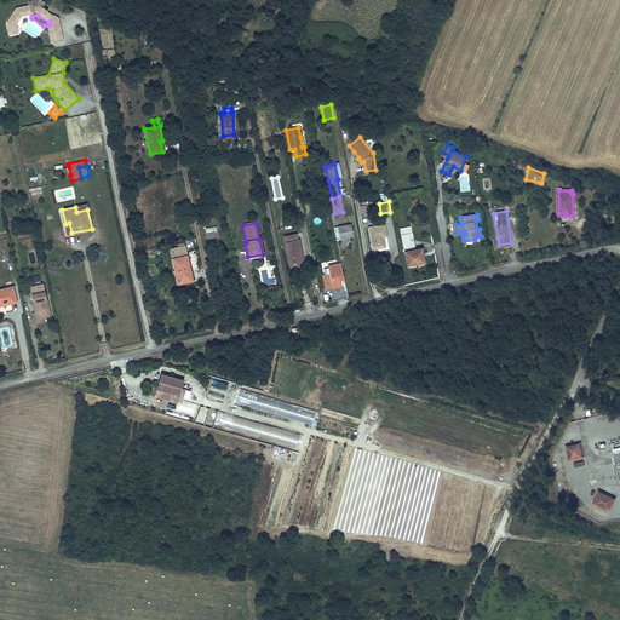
[(388,236),(385,224),(369,228),(373,250),(385,247),(384,239),(383,239),(382,237),(384,237),(388,236)]
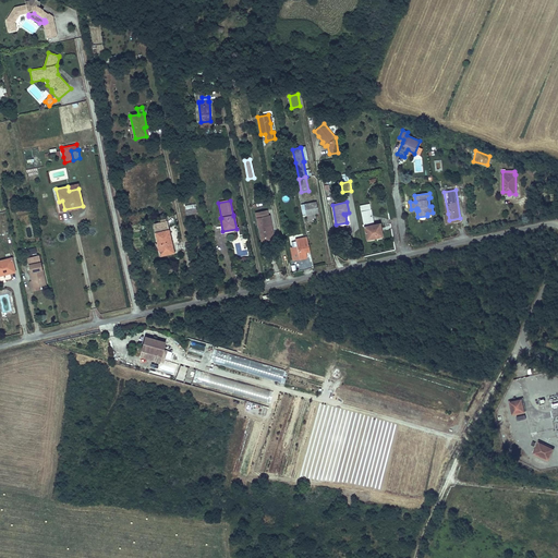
[(313,214),(311,203),(304,204),(306,214),(306,216),(313,214)]
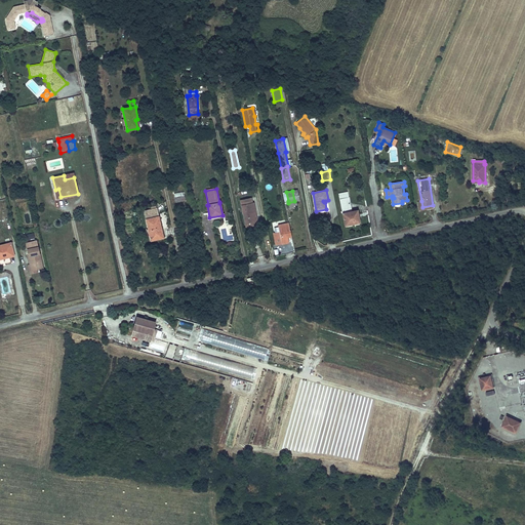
[(185,201),(184,192),(174,194),(175,202),(185,201)]
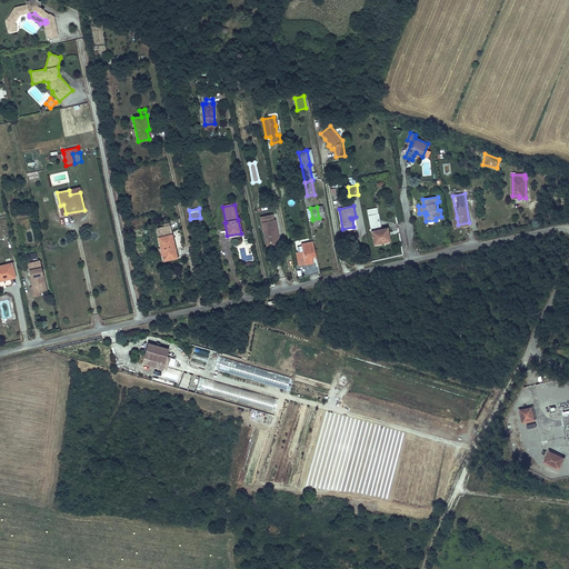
[(381,229),(378,213),(377,210),(377,208),(373,208),(375,211),(368,212),(373,243),(390,241),(387,228),(381,229)]
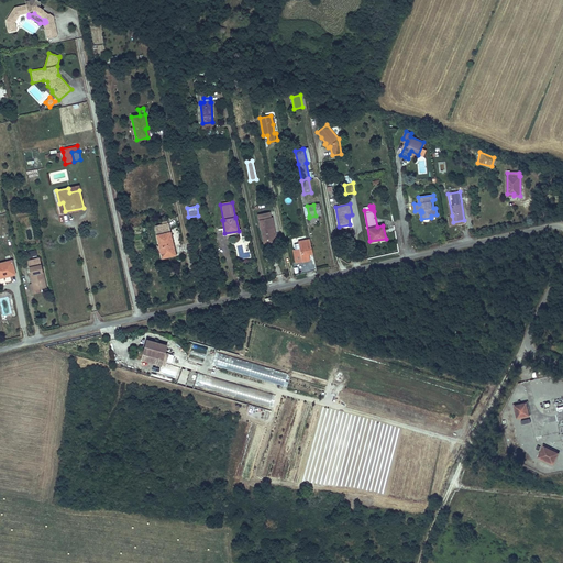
[(274,227),(272,218),(271,218),(269,212),(258,214),(263,239),(273,238),(271,228),(274,227)]
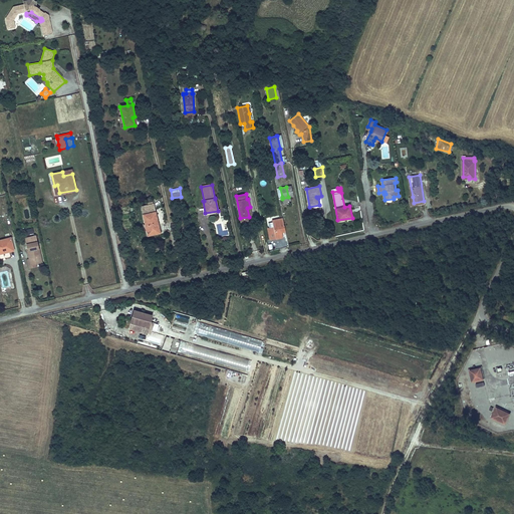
[(424,204),(424,201),(414,203),(413,197),(410,198),(411,207),(424,204)]
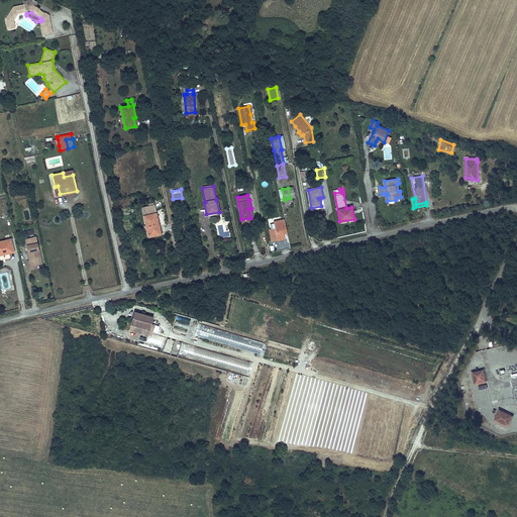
[(159,226),(156,213),(154,205),(153,205),(148,206),(142,208),(144,216),(143,216),(146,226),(147,230),(145,230),(146,232),(147,232),(148,237),(160,234),(158,226),(159,226)]
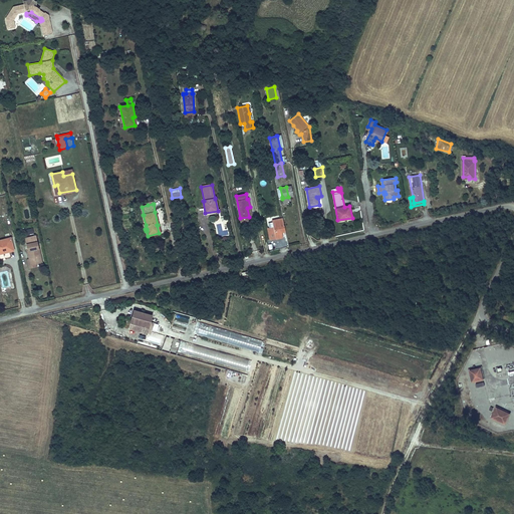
[(251,219),(251,218),(252,218),(252,217),(252,216),(250,207),(247,208),(249,217),(240,218),(241,222),(248,221),(249,221),(249,220),(250,220),(251,220),(251,219)]
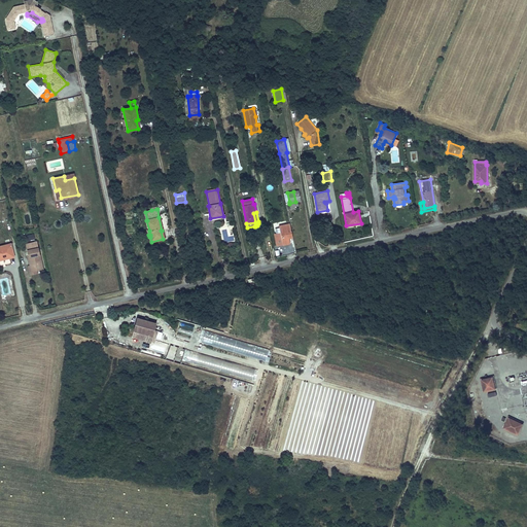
[(292,236),(290,224),(282,225),(283,227),(279,229),(280,233),(275,234),(277,246),(282,245),(290,243),(289,238),(288,236),(292,236)]
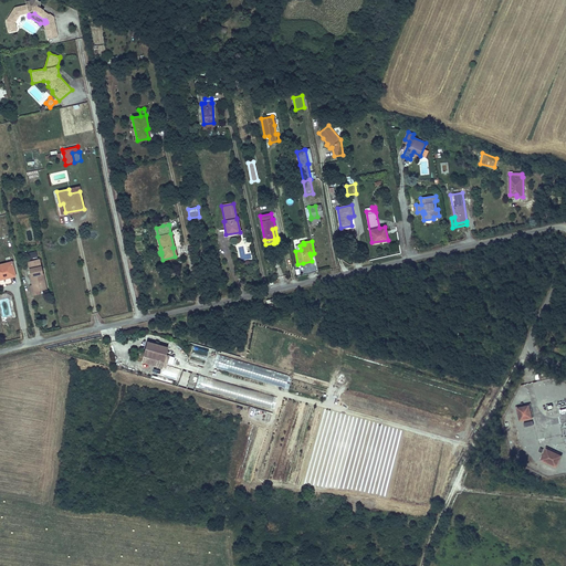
[(244,254),(243,248),(240,248),(241,259),(251,258),(250,253),(244,254)]
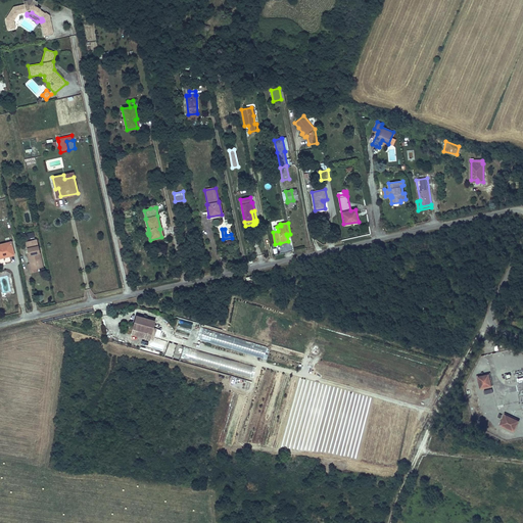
[(38,246),(37,240),(26,242),(27,248),(38,246)]
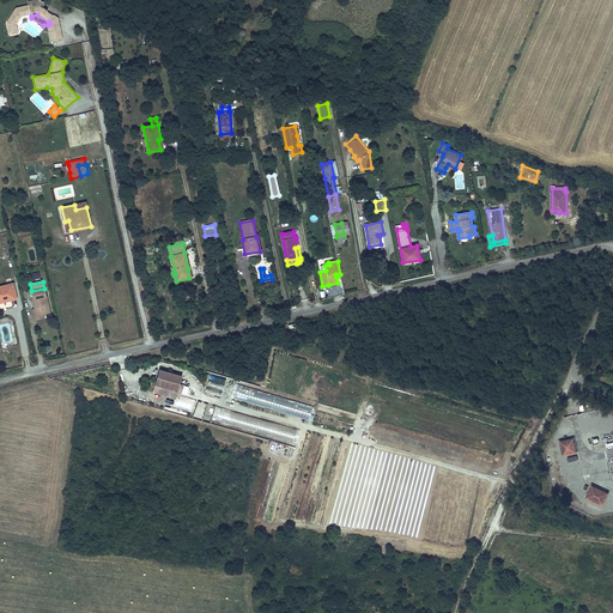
[(16,296),(13,284),(0,286),(0,302),(11,299),(11,297),(16,296)]
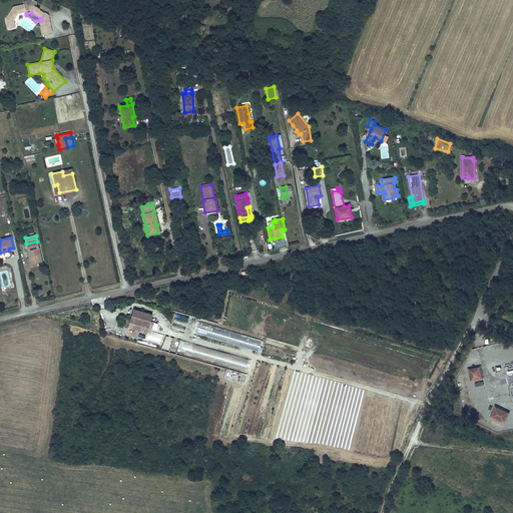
[(42,263),(37,241),(26,243),(29,259),(30,265),(36,264),(42,263)]
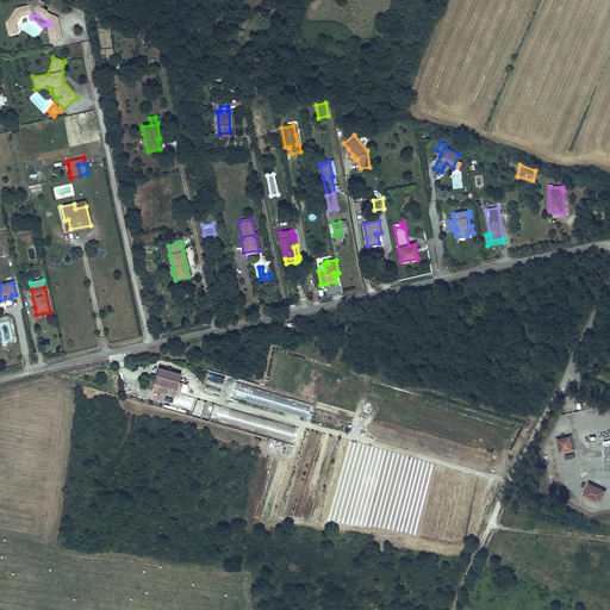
[(36,315),(35,307),(32,307),(35,317),(44,316),(43,313),(36,315)]
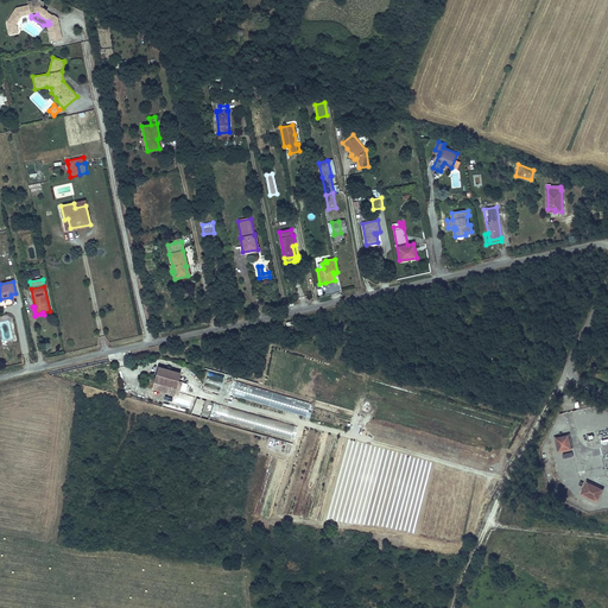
[(16,341),(16,327),(1,327),(0,341),(16,341)]
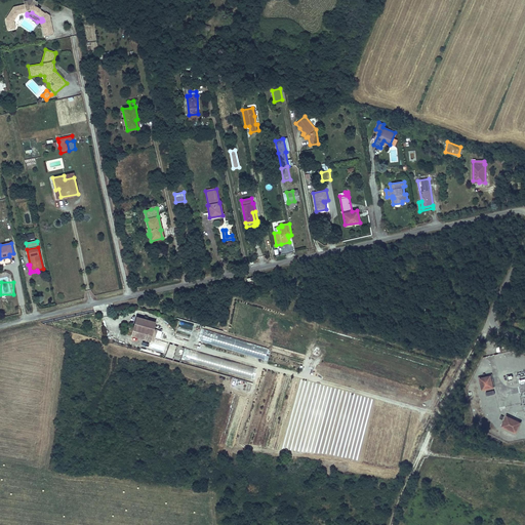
[(417,304),(413,303),(412,305),(415,306),(414,309),(418,310),(419,308),(422,309),(421,315),(434,318),(436,312),(439,313),(440,310),(435,309),(417,304)]
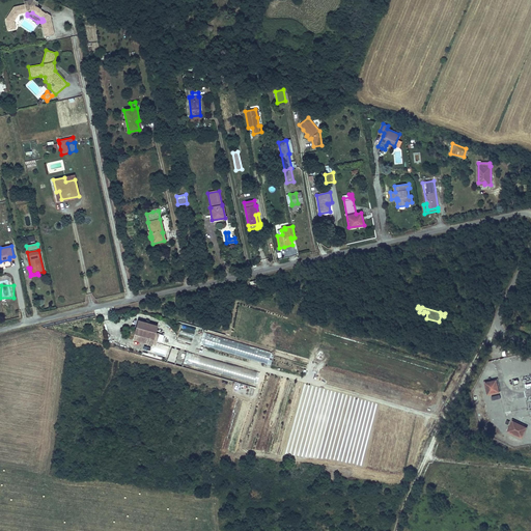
[(158,325),(137,319),(132,340),(152,345),(158,325)]
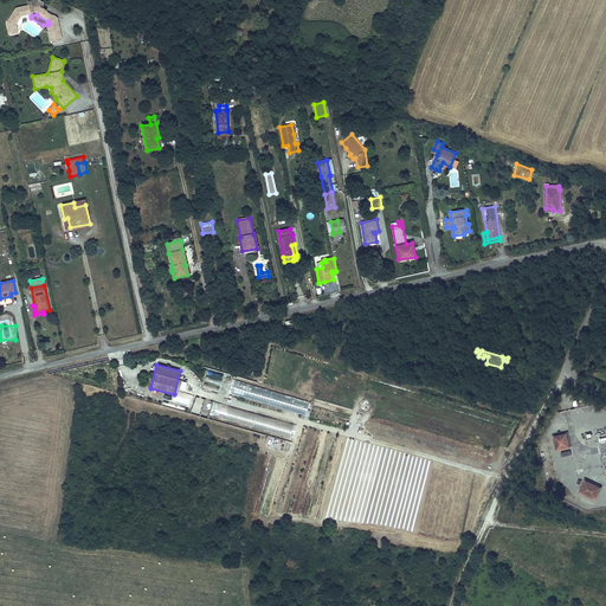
[(227,394),(309,416),(313,401),(232,381),(231,387),(230,387),(227,394)]
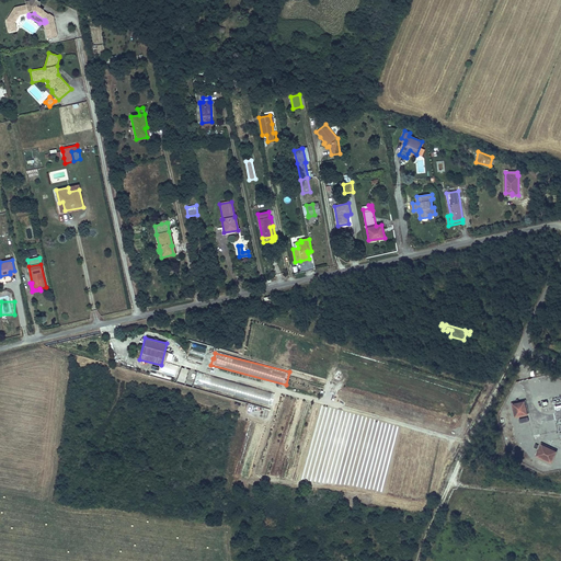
[(273,399),(274,393),(197,373),(194,384),(272,404),(273,399)]
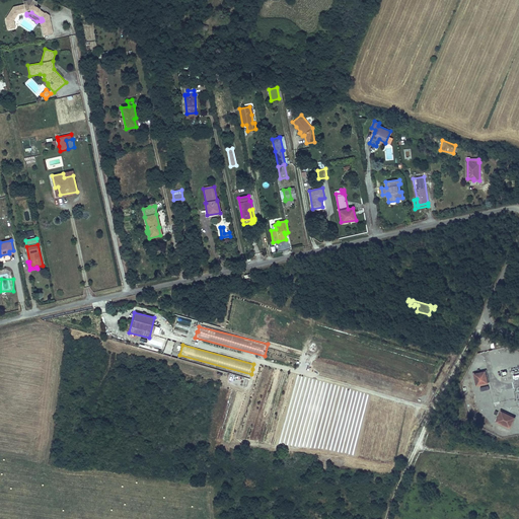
[(486,371),(475,374),(477,385),(489,382),(486,371)]
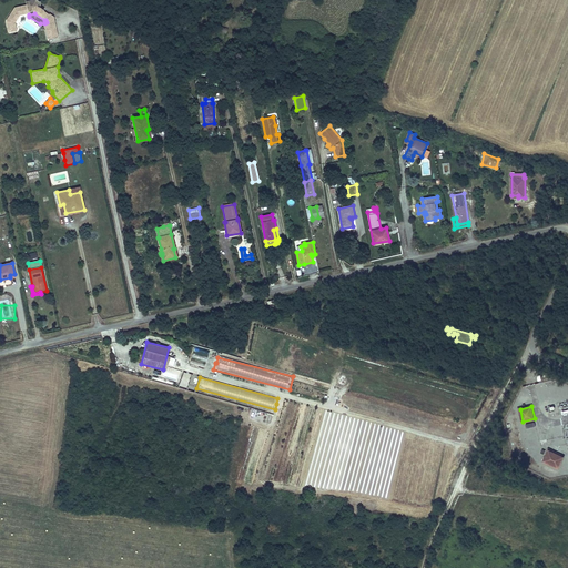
[(565,457),(548,449),(544,458),(559,467),(565,457)]
